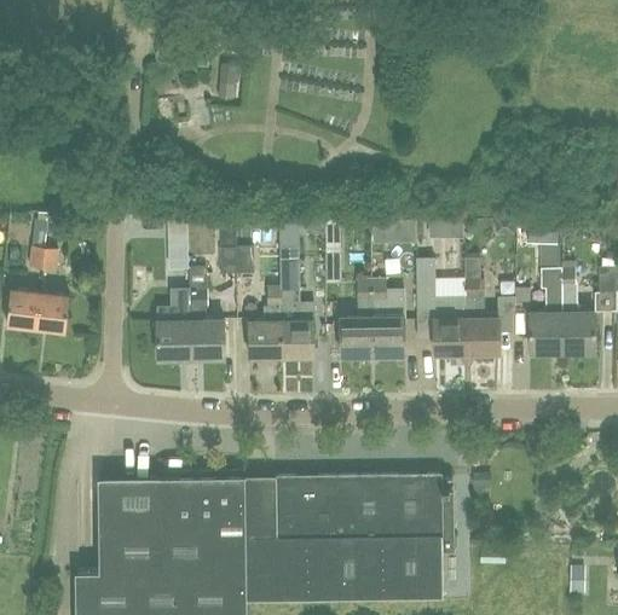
[(208,69),(211,41),(174,38),(173,51),(162,51),(161,51),(155,53),(155,56),(155,62),(156,64),(161,65),(171,67),(208,69)]
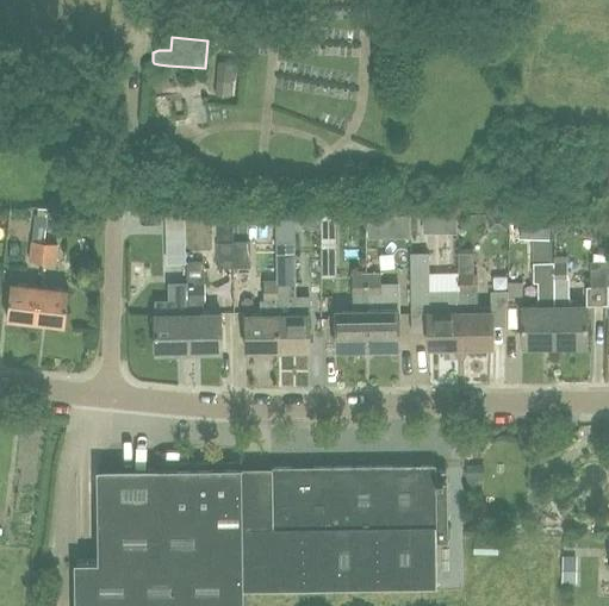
[(230,100),(231,87),(232,66),(217,64),(215,99),(230,100)]
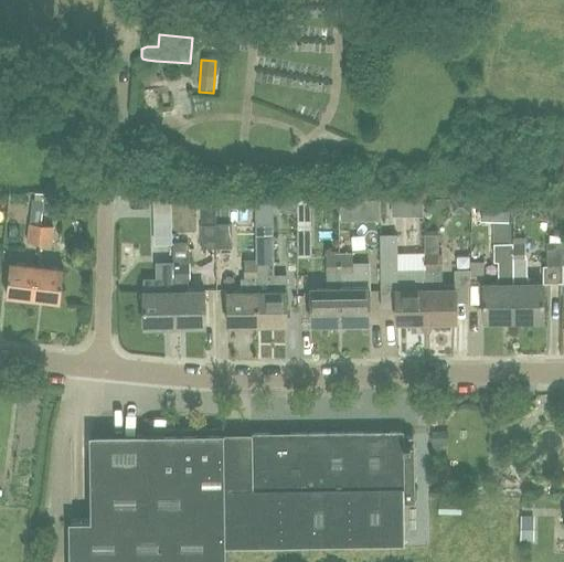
[(236,167),(235,179),(247,179),(248,168),(236,167)]
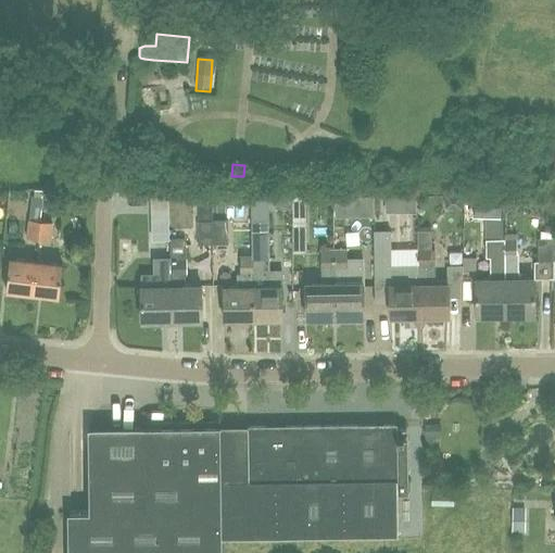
[(41,210),(43,200),(32,199),(29,222),(28,222),(26,241),(38,242),(41,212),(41,210)]
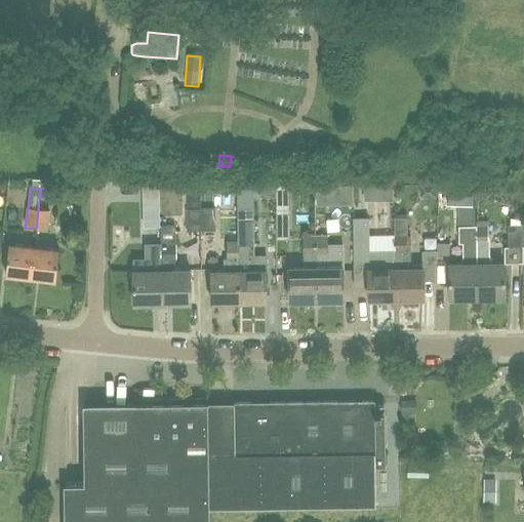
[(252,188),(237,188),(237,221),(252,221),(252,188)]
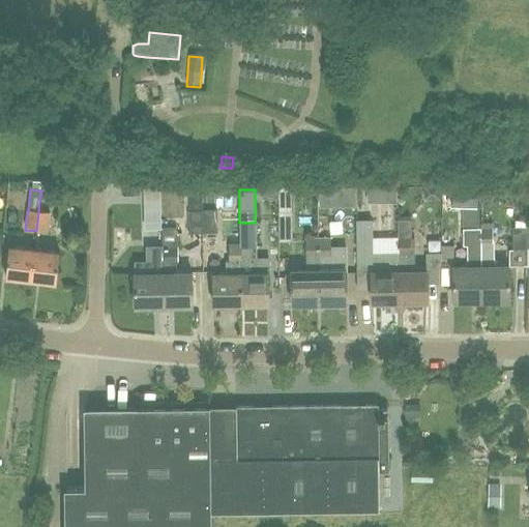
[(159,191),(143,191),(144,207),(159,207),(159,191)]
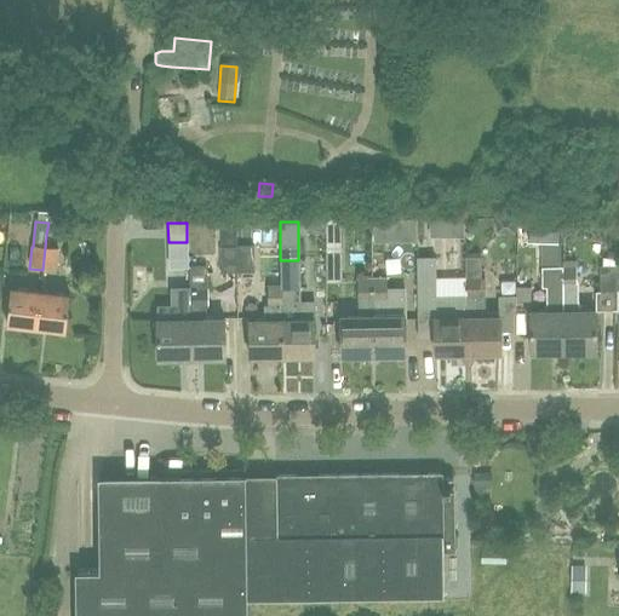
[(390,223),(372,223),(372,246),(390,246),(390,223)]
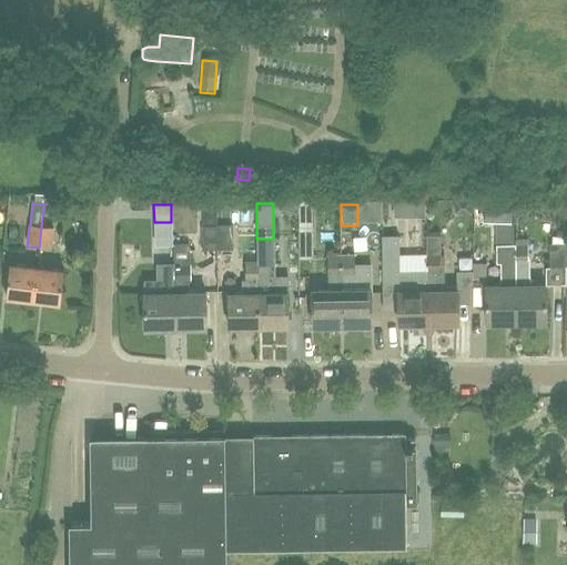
[(425,204),(414,204),(414,221),(425,221),(425,204)]
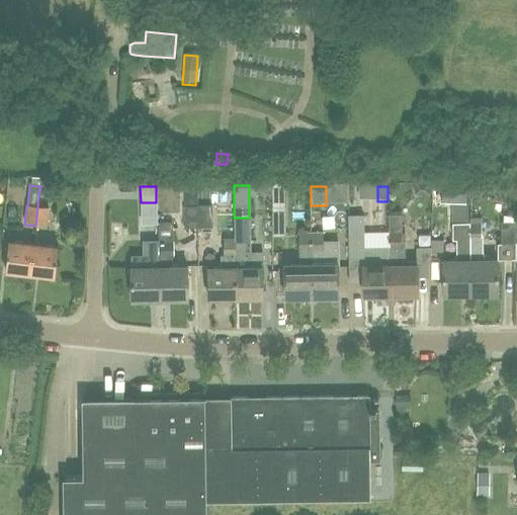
[(430,203),(430,187),(390,188),(391,204),(430,203)]
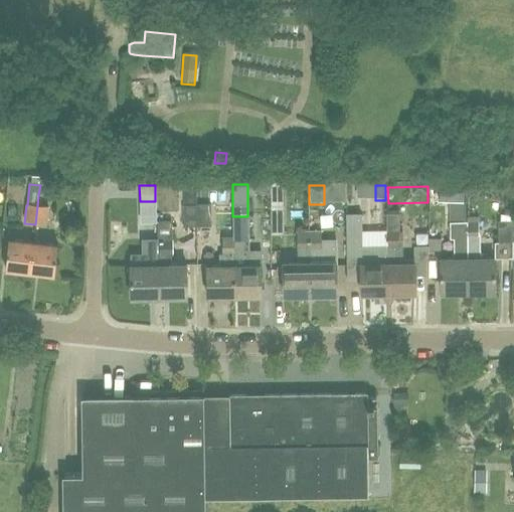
[(197,228),(197,206),(196,193),(196,189),(183,189),(183,207),(182,207),(182,228),(196,228),(197,228)]
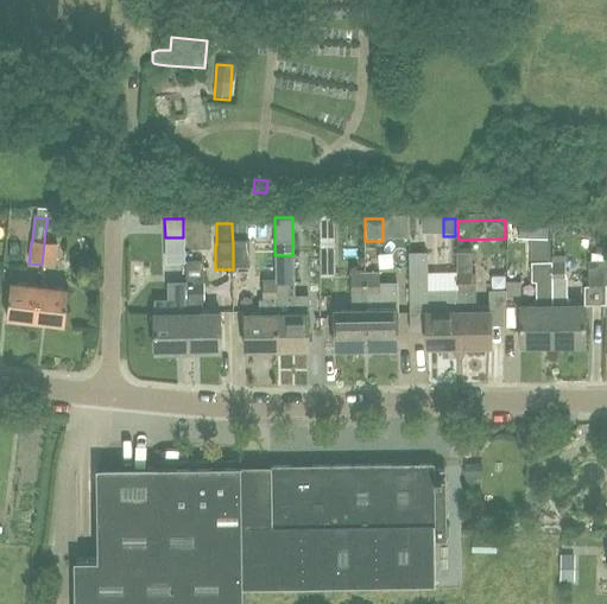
[(547,241),(548,229),(518,229),(517,240),(547,241)]
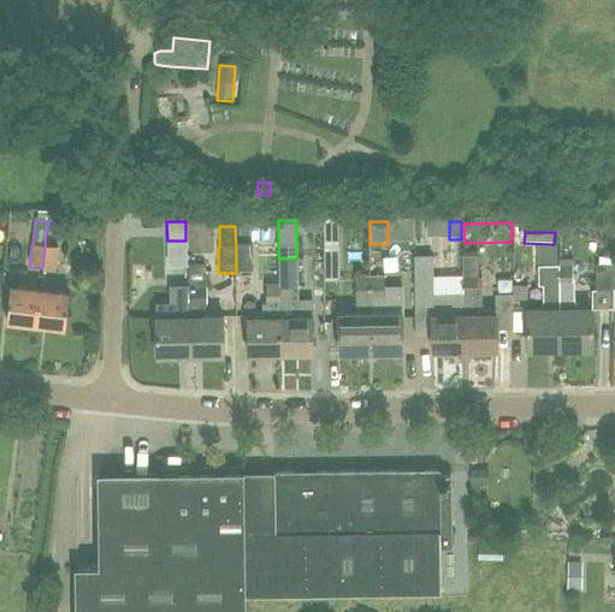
[(45,248),(42,268),(55,269),(58,249),(51,248),(52,236),(46,235),(45,248)]
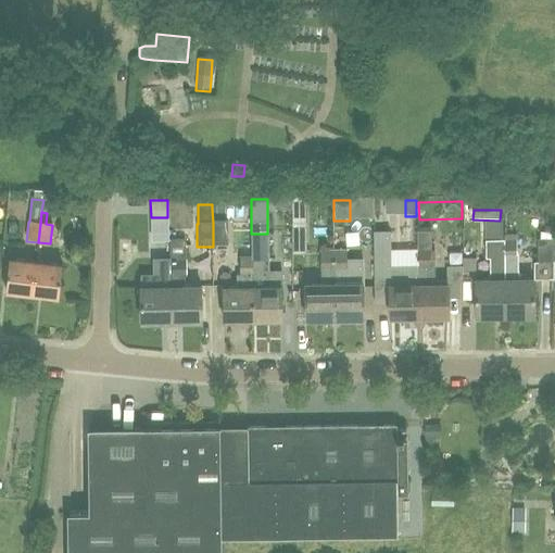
[(305,225),(305,212),(291,212),(291,225),(305,225)]
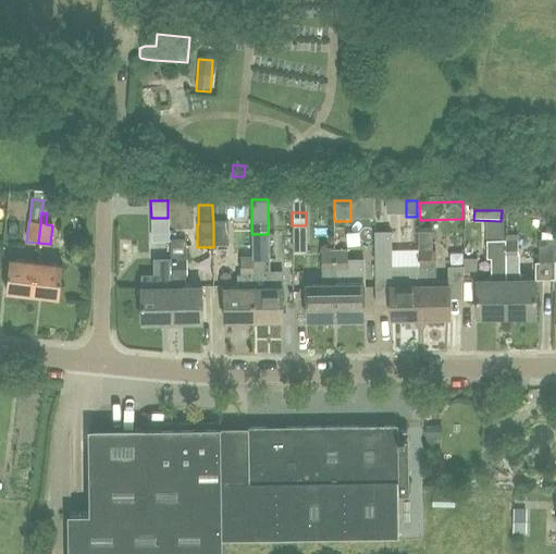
[(213,223),(213,247),(229,247),(229,223),(213,223)]
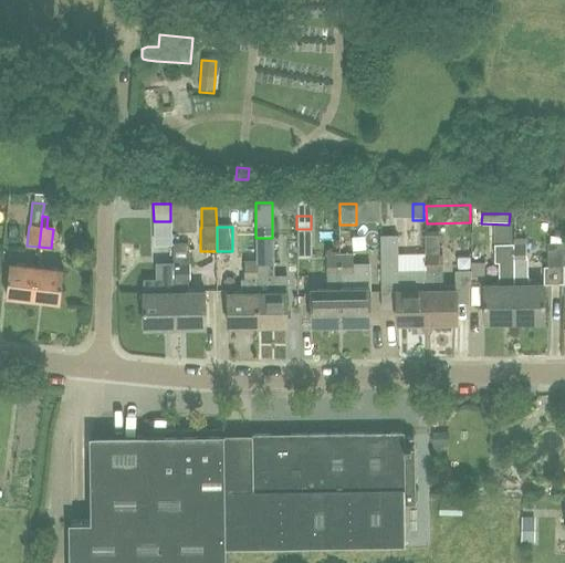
[(286,295),(286,279),(273,280),(272,238),(257,239),(258,329),(288,329),(286,295)]
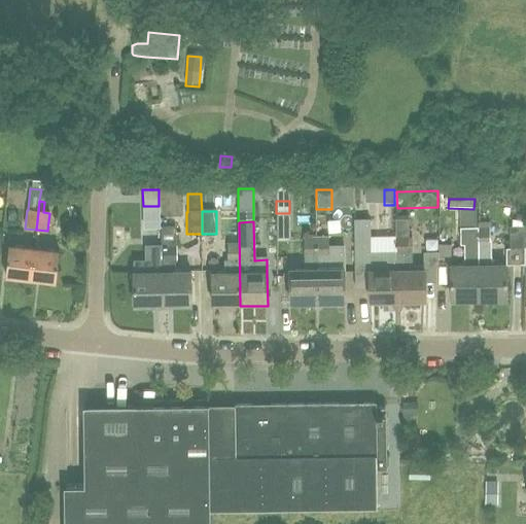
[(212,307),(240,306),(239,222),(238,222),(238,246),(228,246),(228,262),(224,262),(224,276),(211,276),(212,307)]
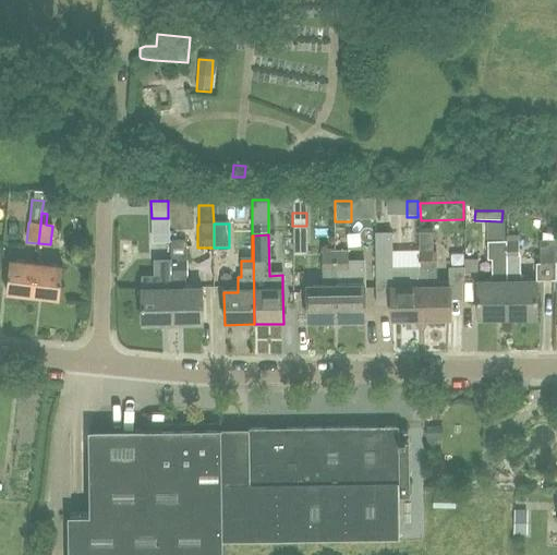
[(420,269),(419,269),(391,270),(391,236),(375,236),(376,281),(390,281),(391,322),(421,322),(420,269)]
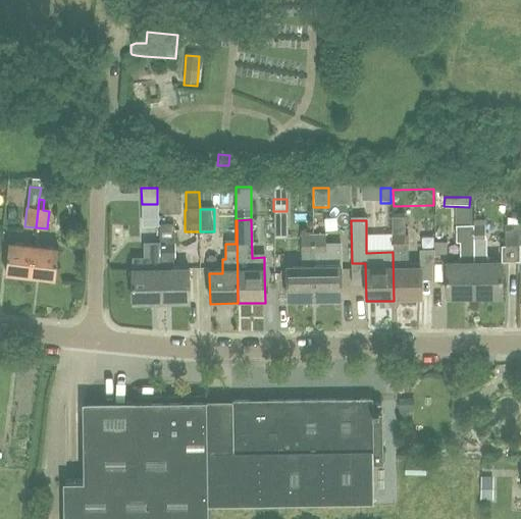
[(420,300),(419,267),(407,267),(407,238),(403,239),(403,222),(392,222),(392,252),(393,252),(394,301),(420,300)]
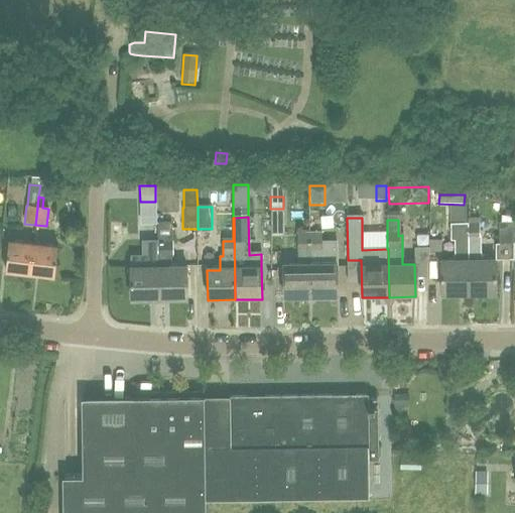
[(157,224),(158,242),(159,301),(187,300),(186,269),(171,270),(170,258),(172,258),(172,223),(157,223),(157,224)]
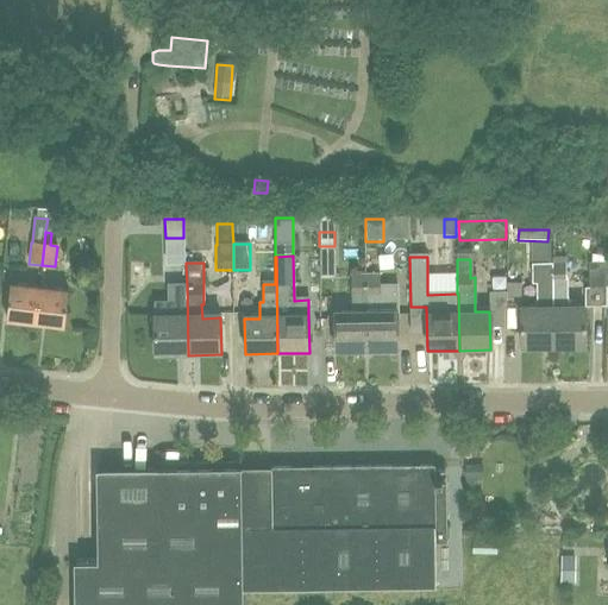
[(606,289),(606,288),(605,263),(603,263),(589,264),(589,289),(606,289)]
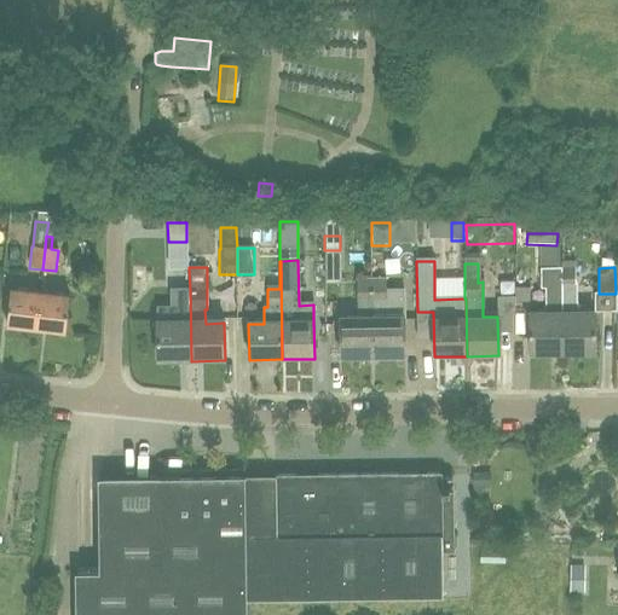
[(562,268),(562,290),(576,289),(576,268),(562,268)]
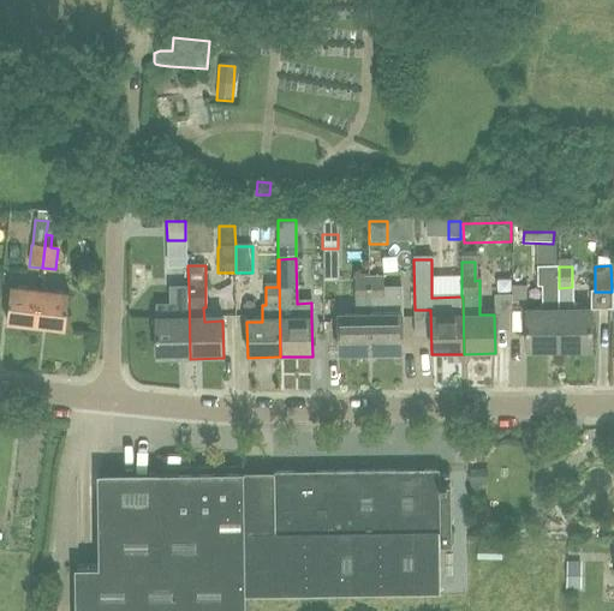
[(338,283),(338,268),(322,268),(323,283),(338,283)]
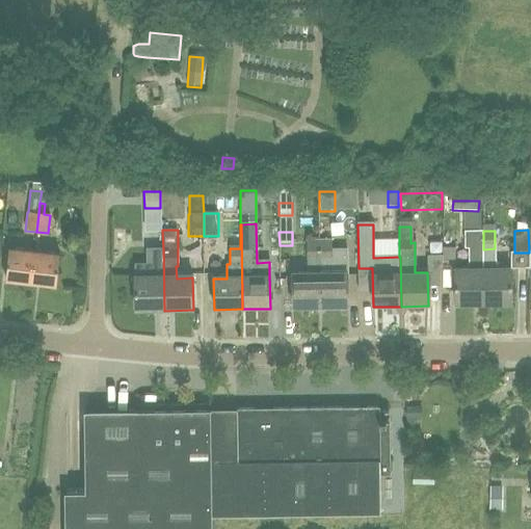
[(468,248),(468,270),(454,270),(454,306),(485,306),(484,270),(482,270),(481,249),(481,232),(471,232),(463,232),(463,249),(468,248)]
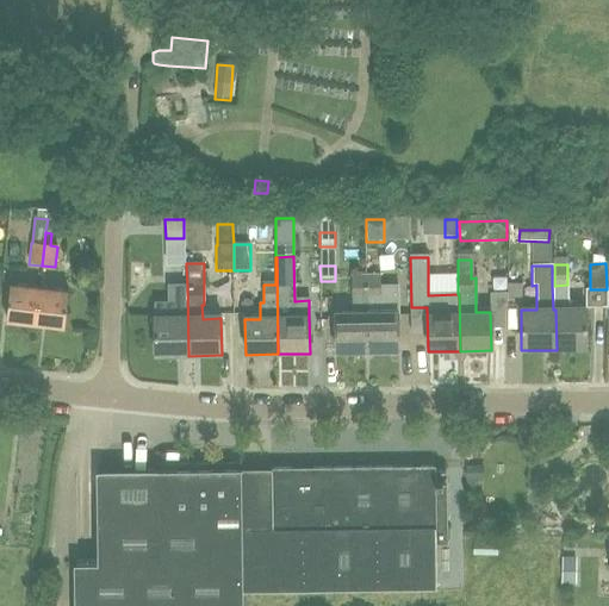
[(366,353),(366,277),(350,277),(352,300),(353,300),(353,308),(342,310),(342,314),(335,314),(336,353),(366,353)]
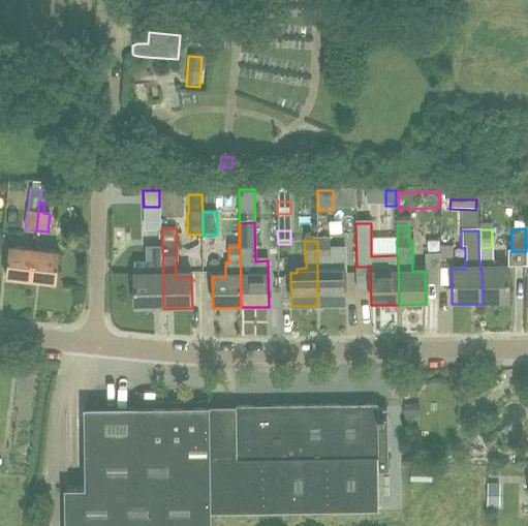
[(317,241),(317,306),(345,305),(345,273),(346,273),(345,248),(330,249),(329,241),(317,241)]
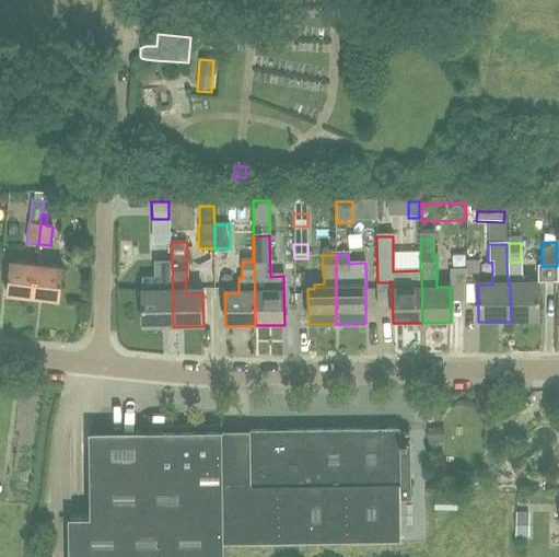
[(172,263),(155,264),(155,281),(158,282),(158,293),(141,294),(142,328),(173,327),(172,263)]
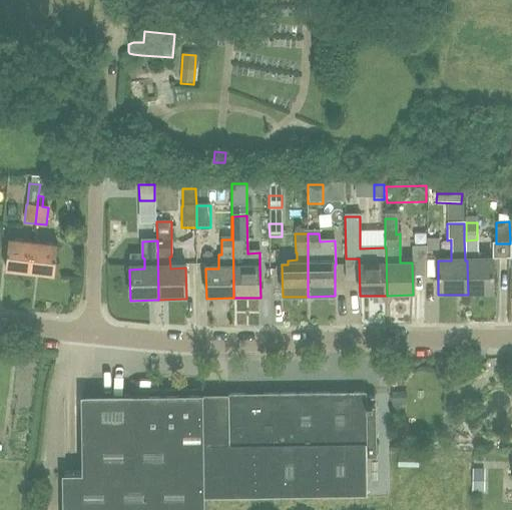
[(30,275),(33,244),(9,242),(6,273),(30,275)]
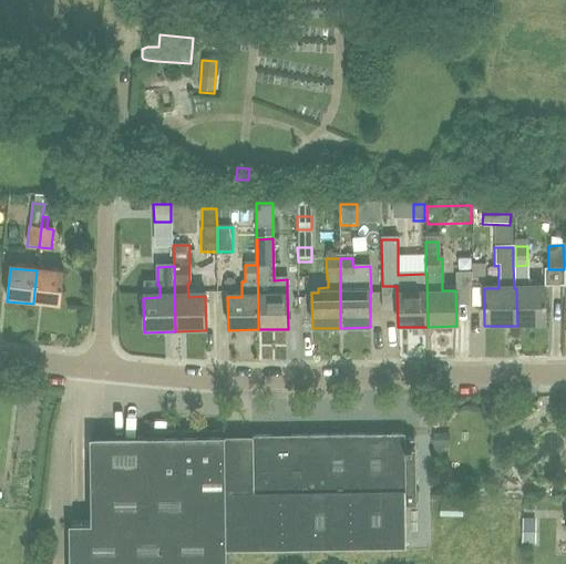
[(37,270),(33,304),(60,307),(63,274),(37,270)]
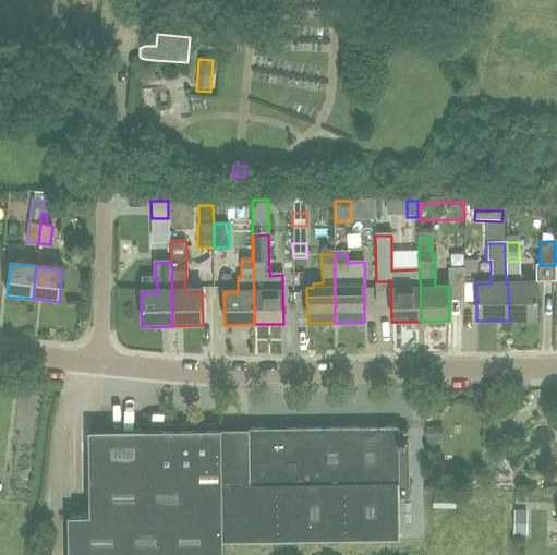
[(463,285),(463,280),(463,268),(448,268),(448,281),(448,285),(463,285)]
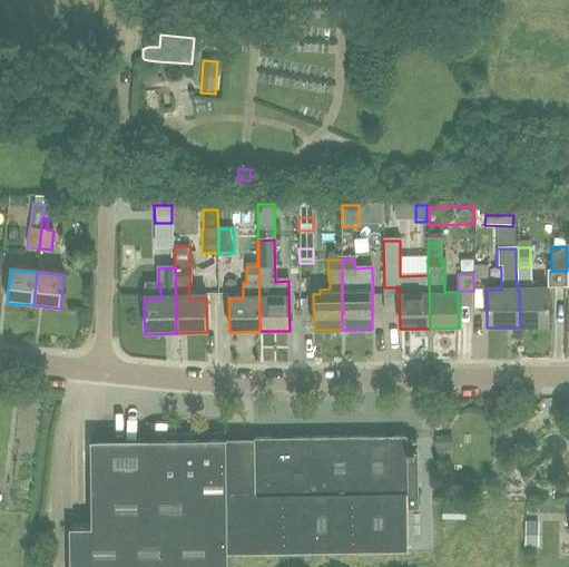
[(519,290),(520,328),(547,328),(546,290),(519,290)]
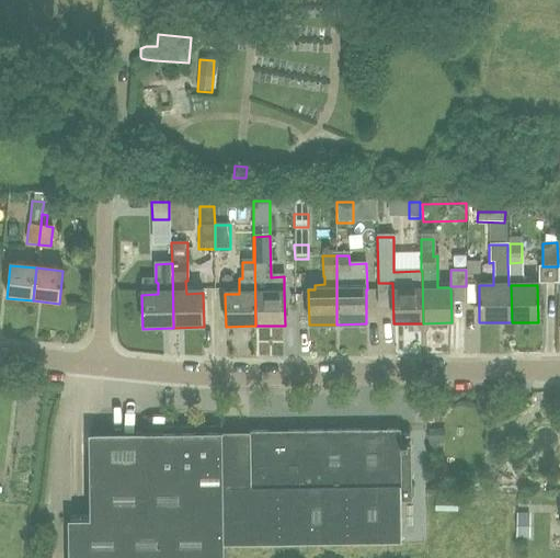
[(401,446),(401,432),(90,435),(91,521),(70,521),(70,557),(223,557),(224,546),(401,544),(402,503),(411,503),(411,451),(409,451),(409,446),(401,446)]
